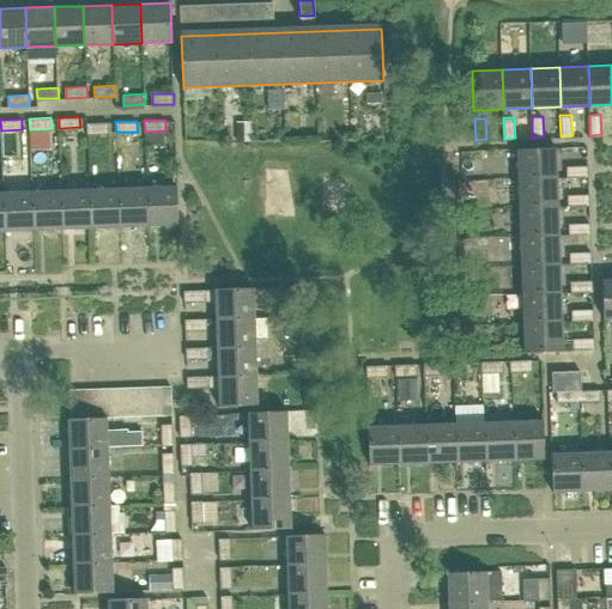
[(88,133),(109,133),(108,122),(86,122),(88,133)]
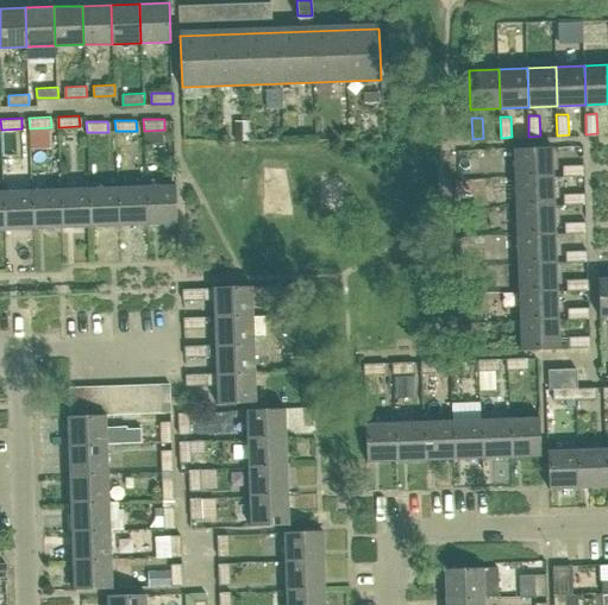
[(515,177),(555,176),(553,146),(514,149),(515,177)]
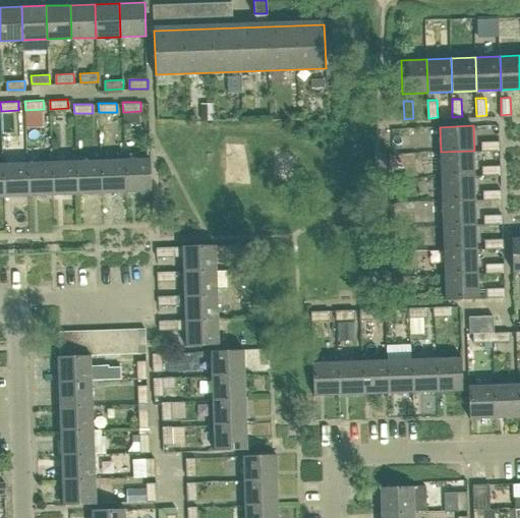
[(482,151),(501,151),(500,140),(481,141),(482,151)]
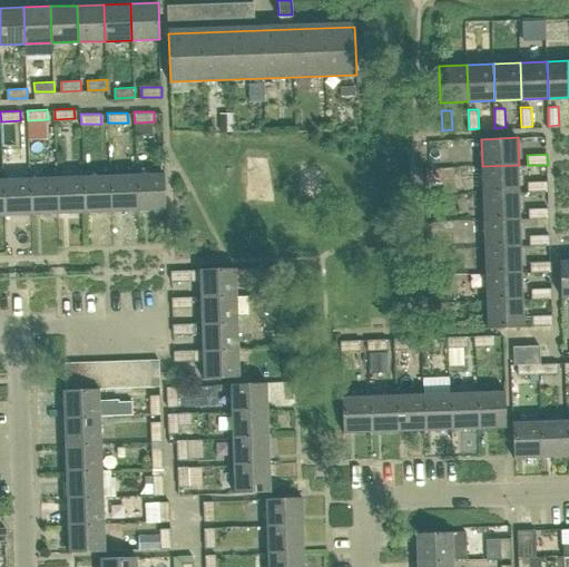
[(483,193),(520,192),(519,165),(482,166),(483,193)]
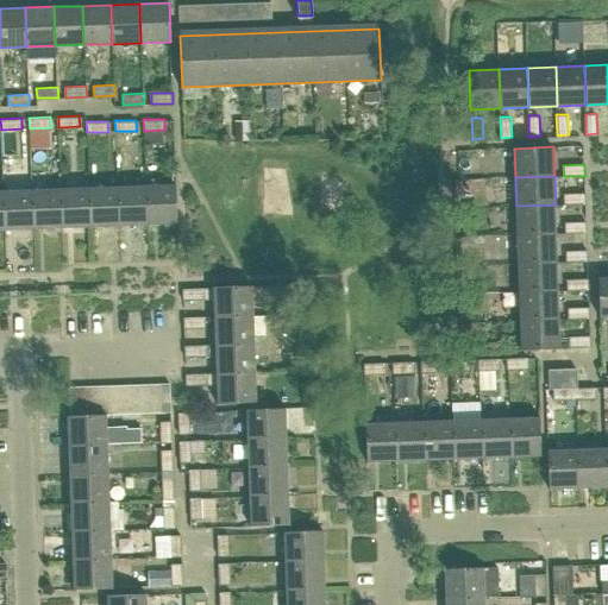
[(146,184),(148,224),(177,222),(176,183),(146,184)]
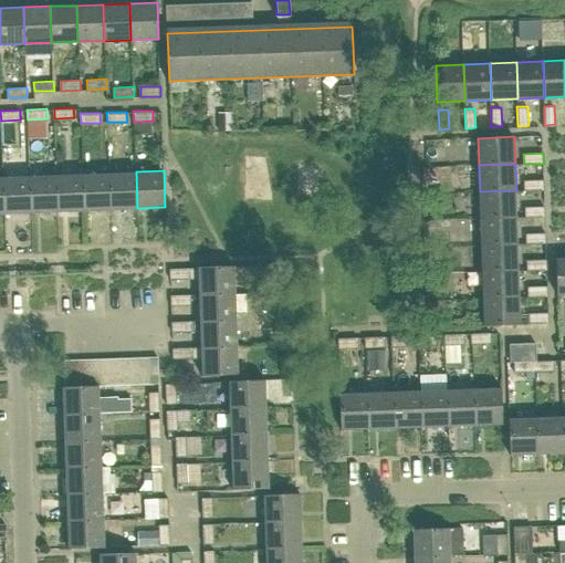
[(111,209),(137,208),(136,171),(110,173),(111,209)]
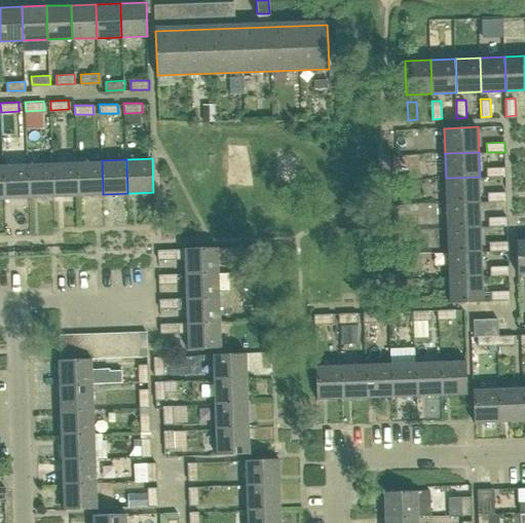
[(78,195),(103,194),(102,160),(77,161),(78,195)]
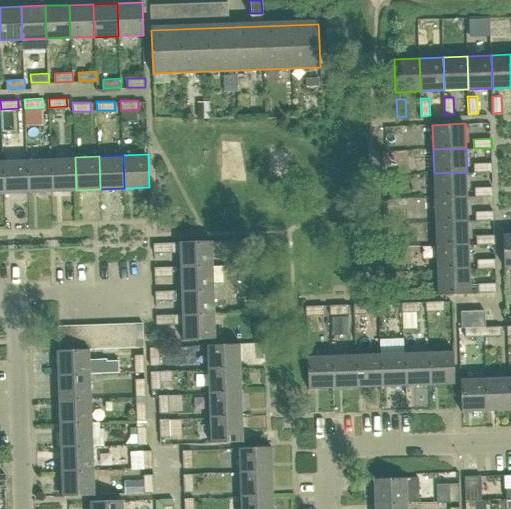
[(52,191),(76,190),(75,157),(51,158),(52,191)]
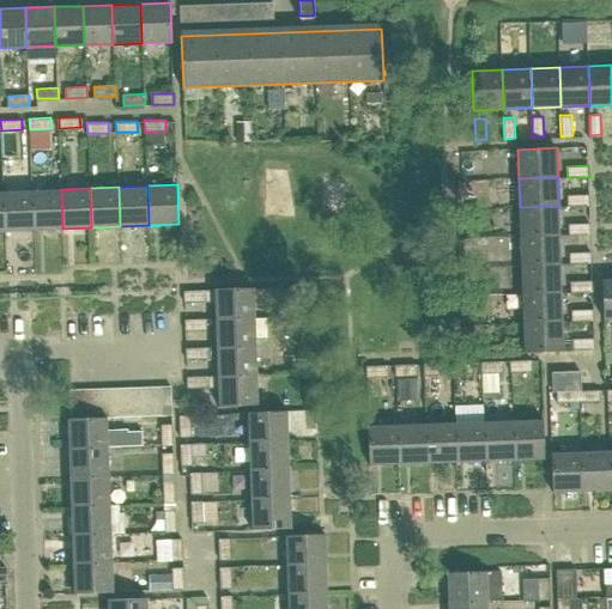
[(34,230),(62,229),(61,189),(32,190),(34,230)]
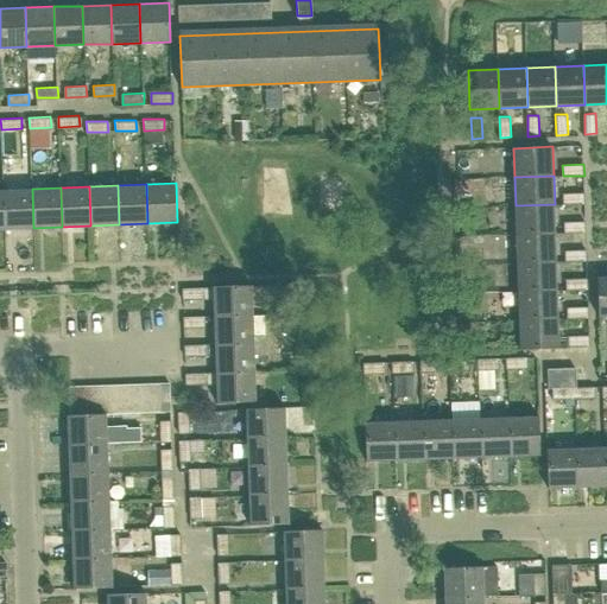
[(5,229),(33,228),(32,189),(4,190),(5,229)]
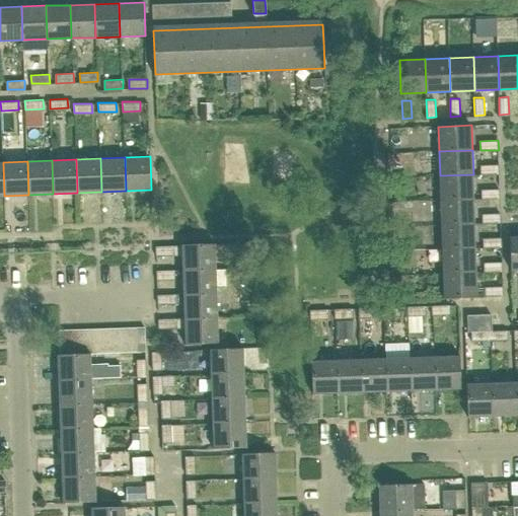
[(482,174),(499,173),(499,164),(481,165),(482,174)]
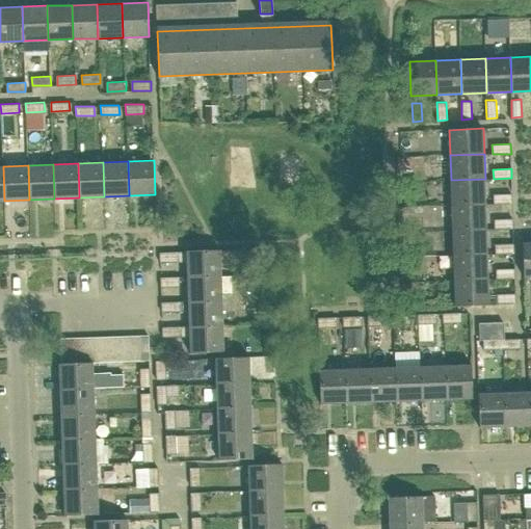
[(452,205),(486,204),(485,179),(451,180),(452,205)]
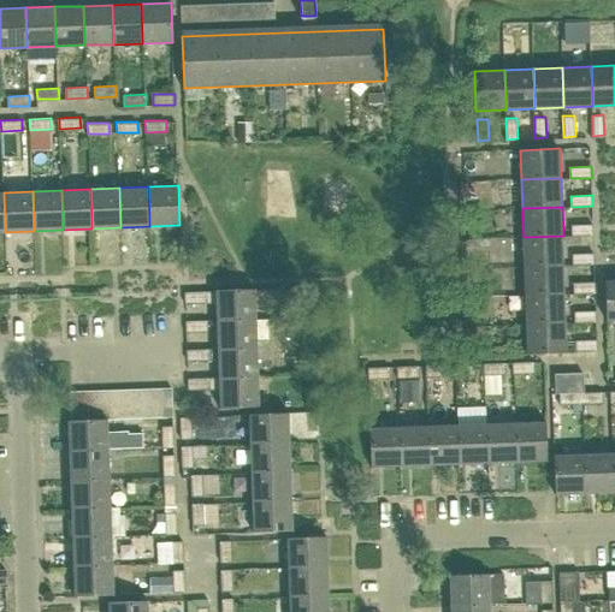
[(573,236),(593,236),(593,224),(572,225),(573,236)]
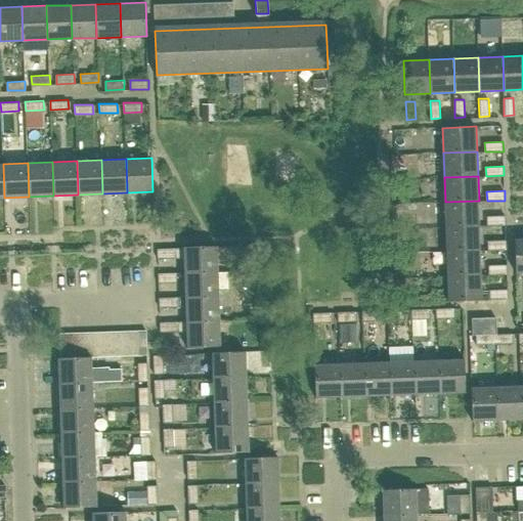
[(446,226),(480,225),(479,201),(445,202),(446,226)]
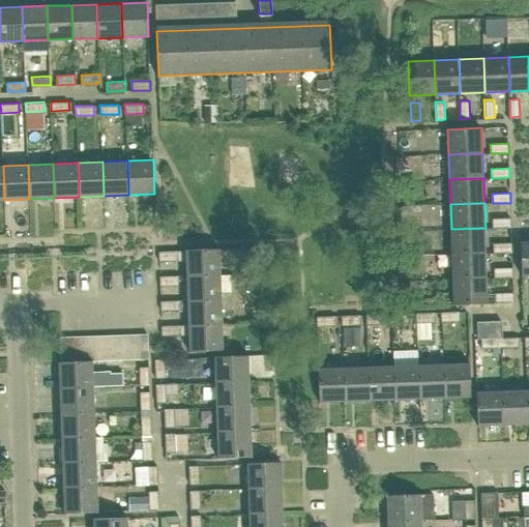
[(494,228),(511,228),(511,217),(493,218),(494,228)]
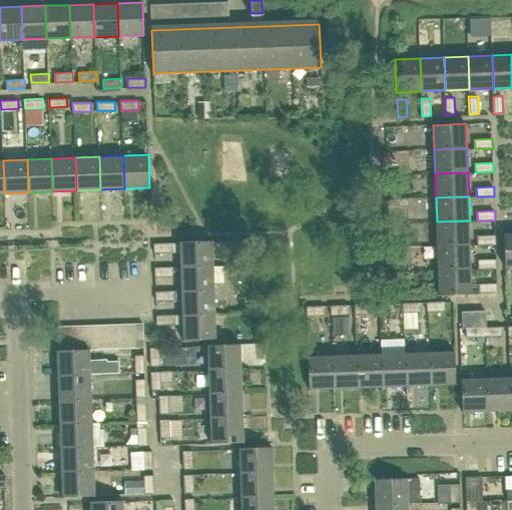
[(438,245),(471,244),(470,220),(437,221),(438,245)]
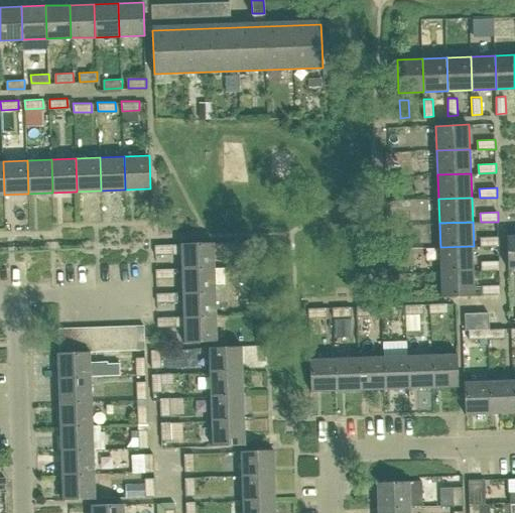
[(481,246),(499,245),(499,236),(481,237),(481,246)]
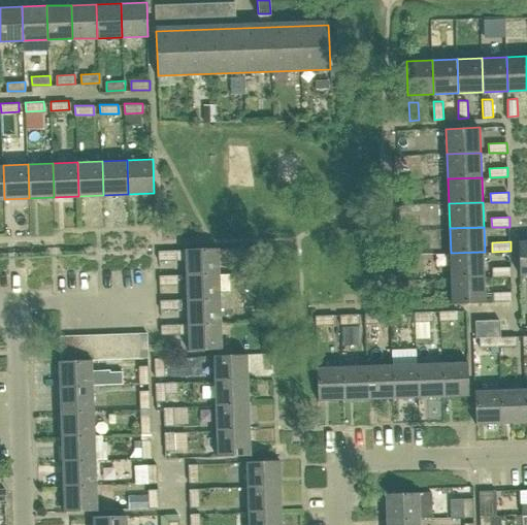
[(186,274),(220,272),(219,247),(185,249),(186,274)]
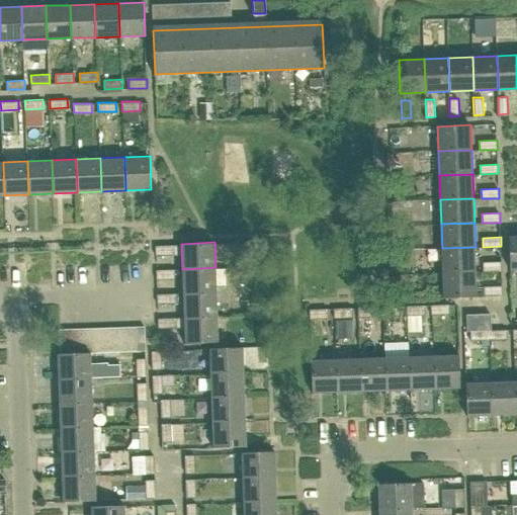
[(155,254),(173,253),(173,244),(161,244),(155,244),(155,254)]
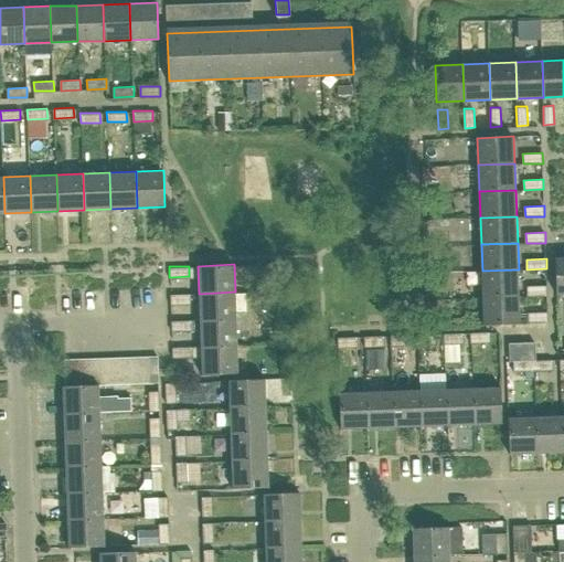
[(482,297),(520,296),(519,269),(482,271),(482,297)]
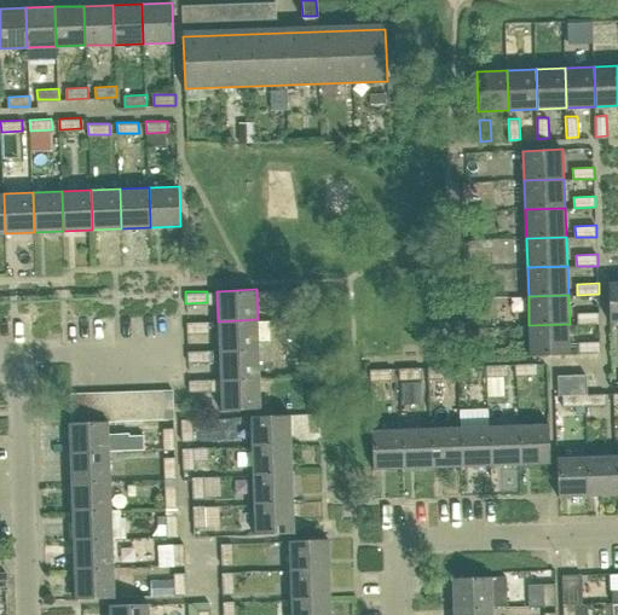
[(578,324),(600,324),(599,312),(578,313),(578,324)]
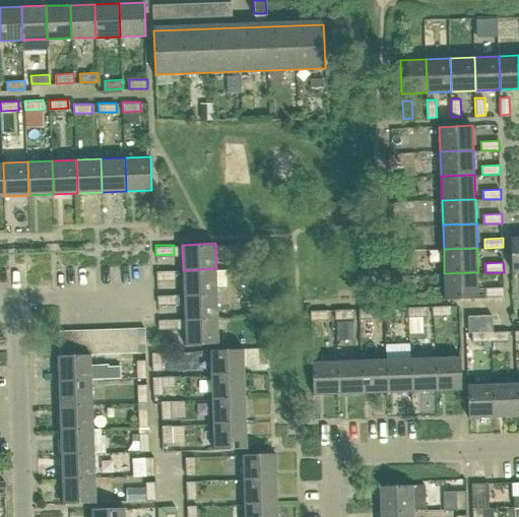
[(184,294),(216,293),(216,268),(183,270),(184,294)]
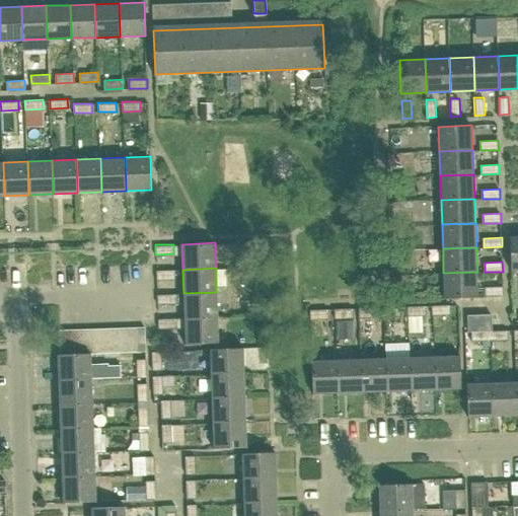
[(156,279),(174,278),(174,269),(156,270),(156,279)]
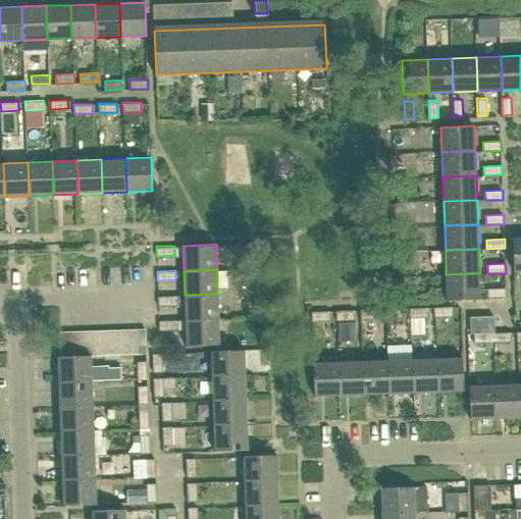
[(480,273),(446,274),(447,300),(480,299),(480,273)]
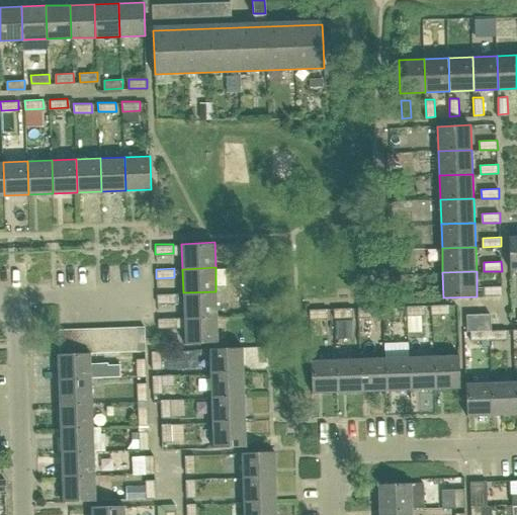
[(486,295),(503,294),(502,285),(485,286),(486,295)]
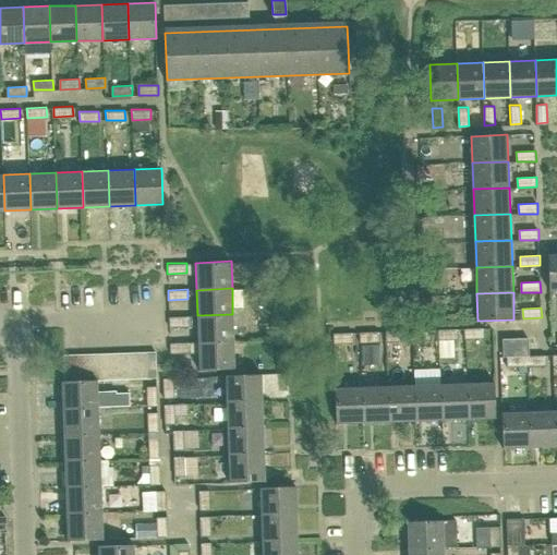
[(197,341),(233,340),(232,314),(197,315),(197,341)]
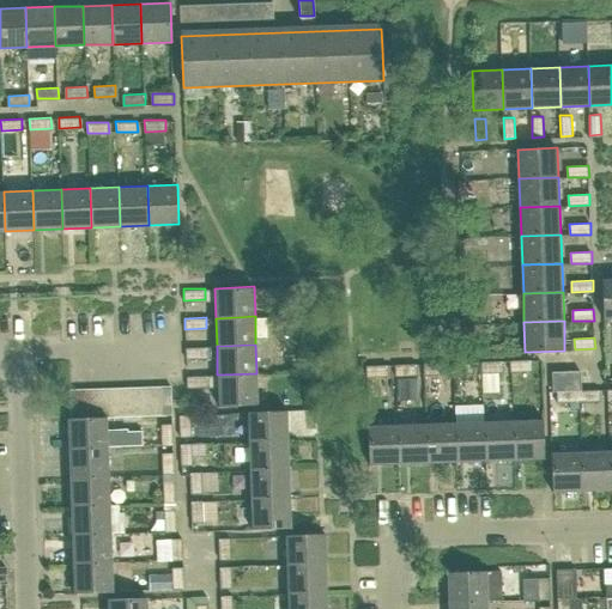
[(186,358),(207,357),(207,346),(186,347),(186,358)]
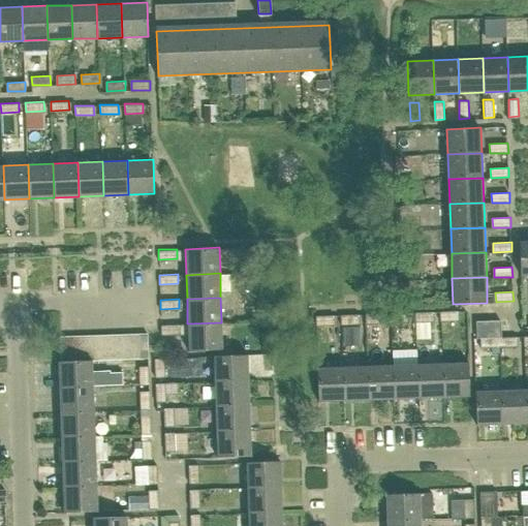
[(440,320),(459,320),(459,311),(440,311),(440,320)]
